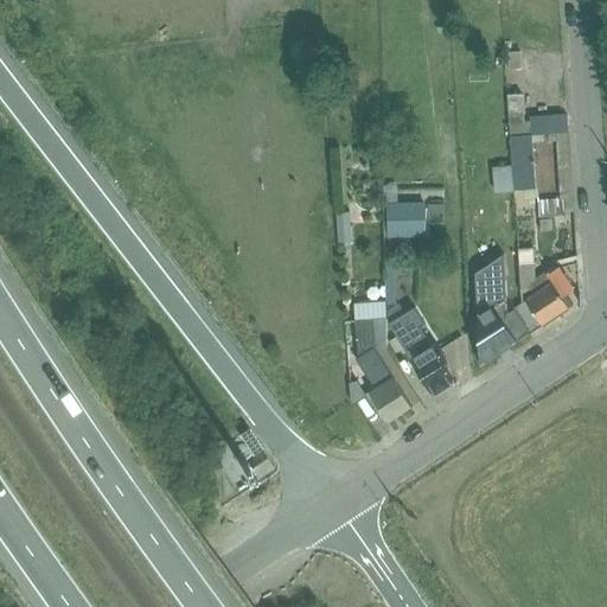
[(512,43),(504,43),(505,52),(508,52),(509,70),(522,70),(521,53),(512,53),(512,43)]
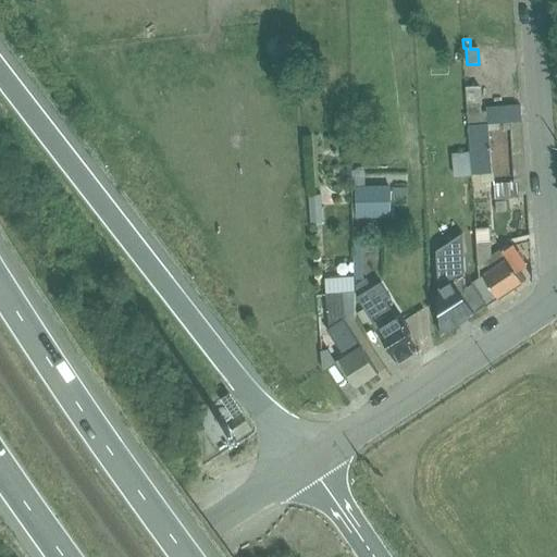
[(480,87),(466,87),(472,176),(482,175),(482,183),(495,182),(491,131),(510,130),(514,184),(495,185),(495,200),(520,199),(519,196),(527,196),(520,107),(486,108),(486,112),(481,112),(480,87)]
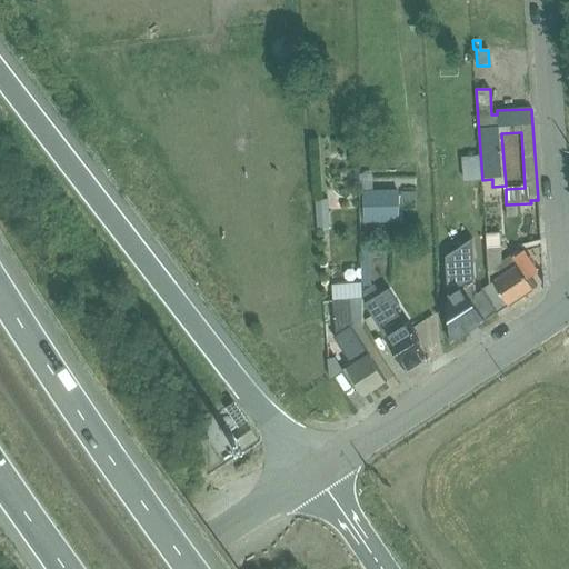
[(359,189),(372,187),(370,172),(356,175),(359,189)]
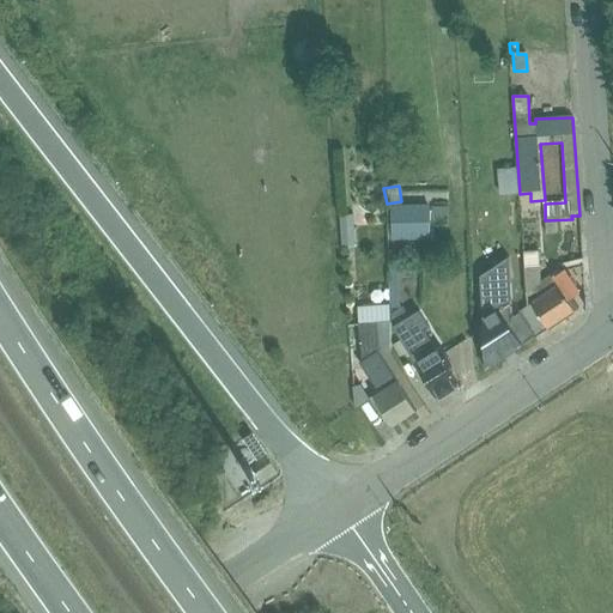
[(419,225),(419,204),(388,204),(388,224),(419,225)]
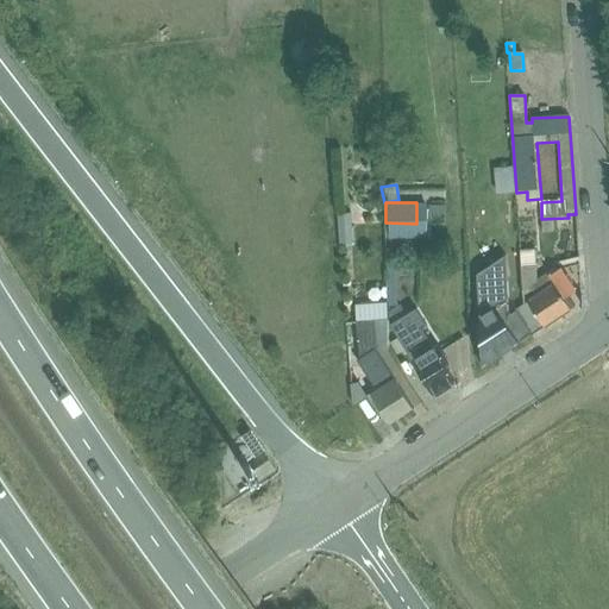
[(349,217),(337,218),(338,244),(349,244),(349,217)]
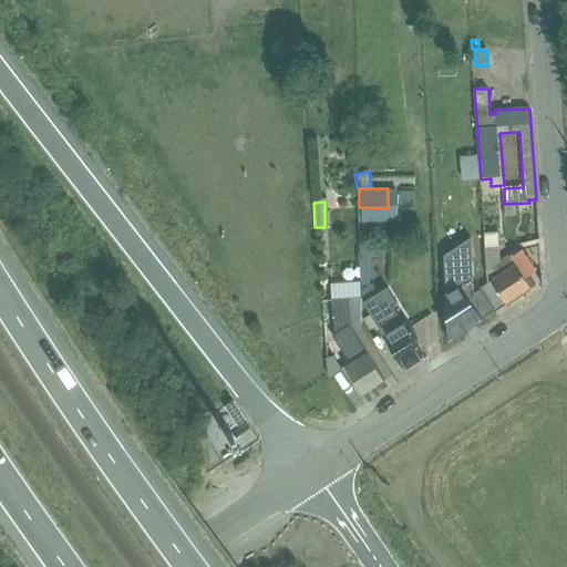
[(494,313),(535,286),(529,277),(537,271),(527,258),(528,257),(528,256),(526,257),(523,250),(519,253),(516,249),(501,260),(498,233),(484,235),(488,281),(476,288),(494,313)]
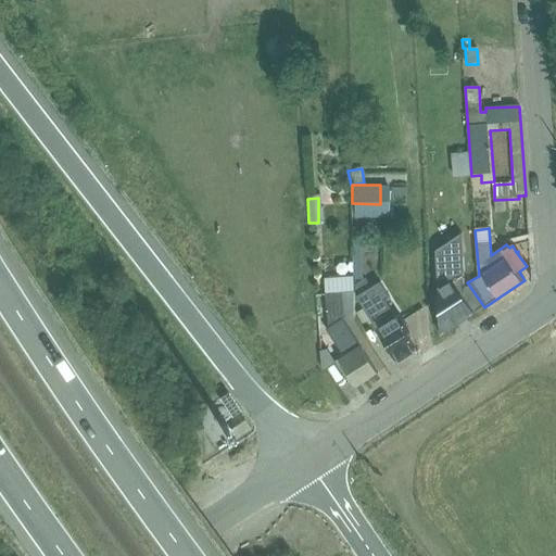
[(450,331),(484,307),(467,282),(464,285),(454,270),(429,281),(431,304),(450,331)]
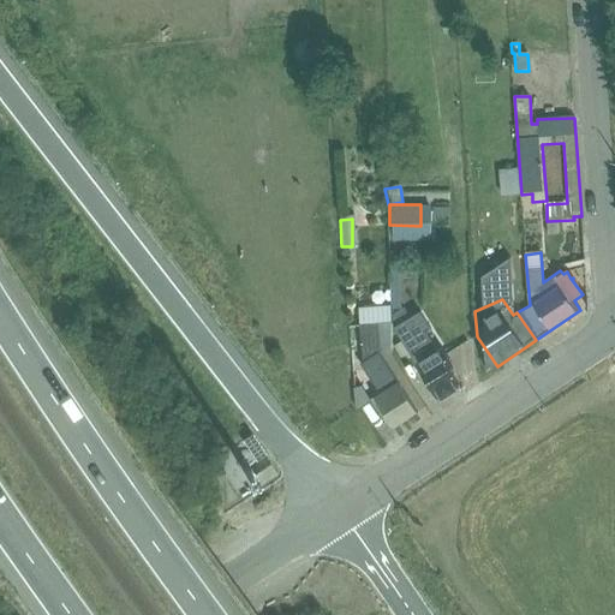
[(394,429),(418,413),(380,353),(395,351),(392,305),(358,308),(364,364),(362,365),(381,394),(375,398),(394,429)]
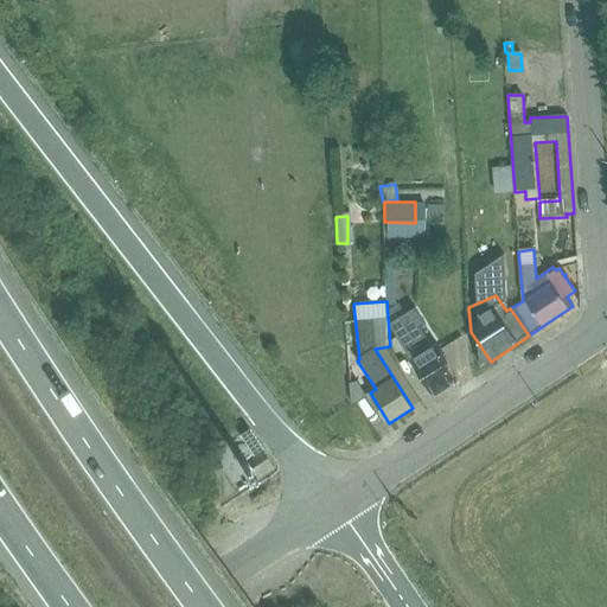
[(433,395),(454,383),(445,369),(452,364),(438,342),(432,346),(420,328),(425,325),(415,310),(389,325),(433,395)]
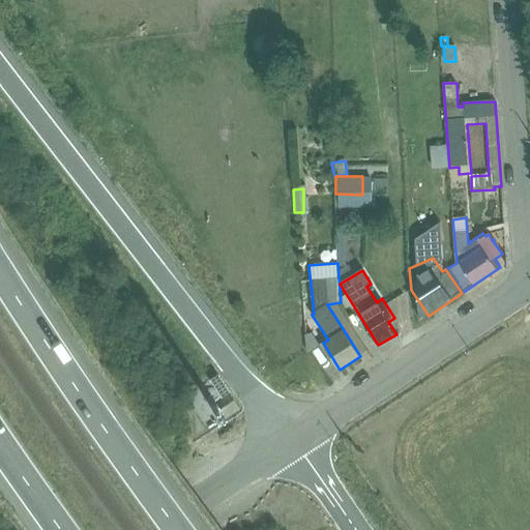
[(308,355),(321,346),(313,332),(306,335),(308,355)]
